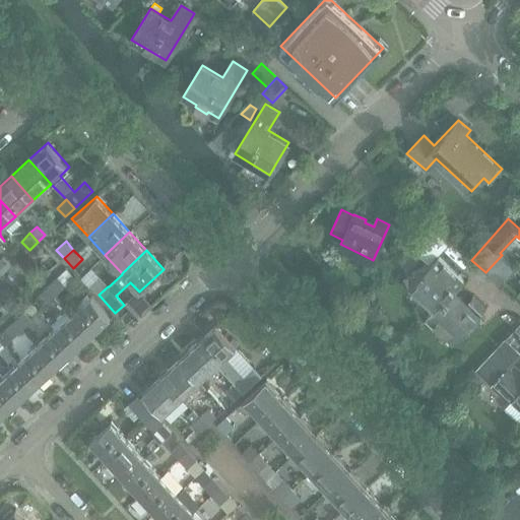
[(434,310),(456,287),(456,288),(465,279),(459,274),(439,254),(408,285),(434,310)]
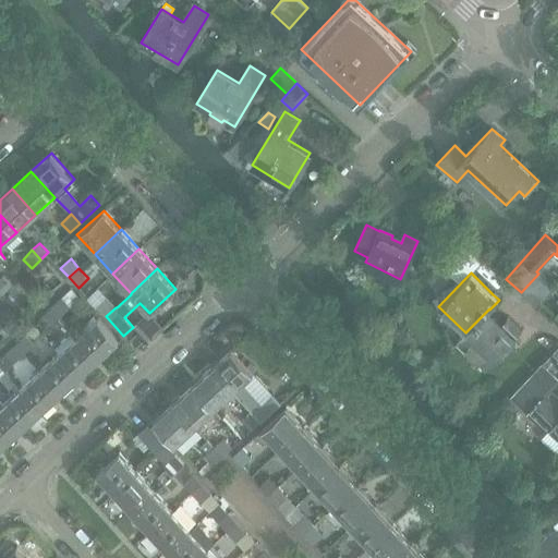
[(536,307),(541,302),(554,288),(538,274),(521,292),(536,307)]
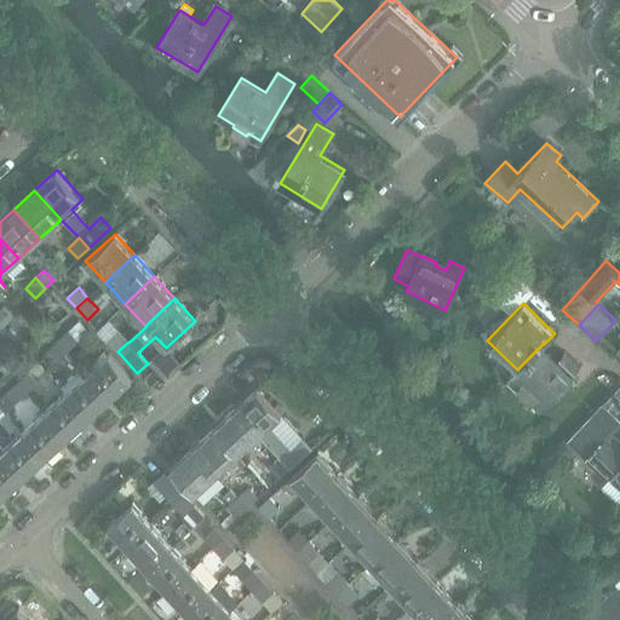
[(15,317),(4,306),(0,310),(0,323),(4,327),(15,317)]
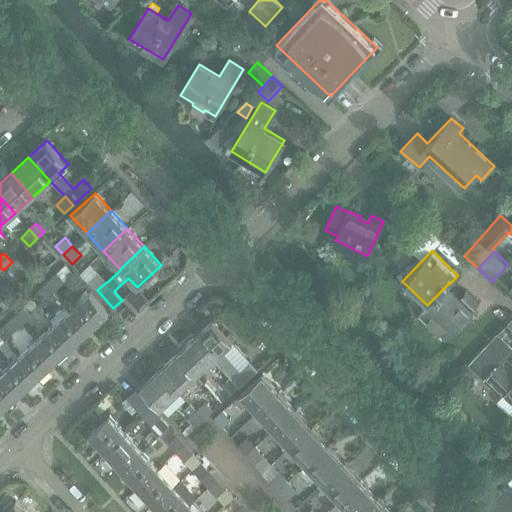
[(511,267),(508,264),(496,277),(511,291),(511,267)]
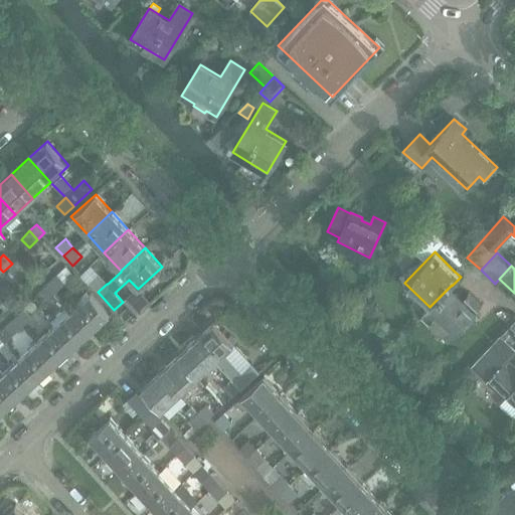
[(65,284),(56,274),(47,283),(55,292),(65,284)]
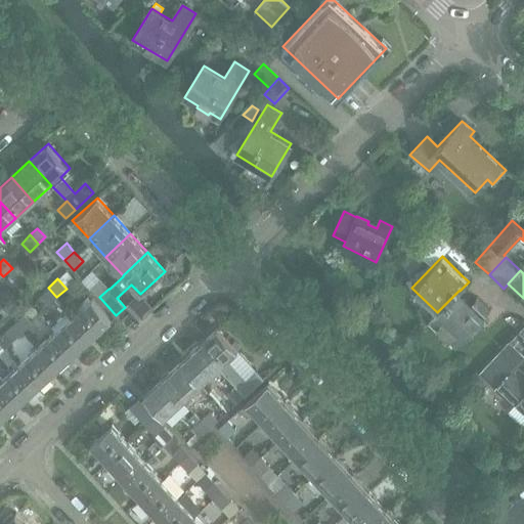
[(108,289),(100,278),(90,288),(99,297),(108,289)]
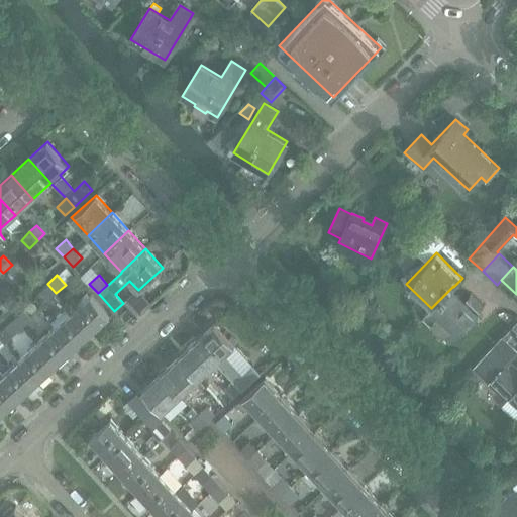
[(38,292),(47,301),(56,293),(47,284),(38,292)]
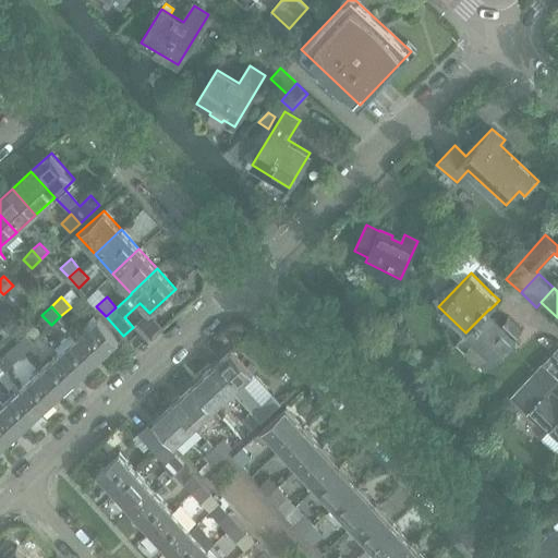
[(489,308),(465,332),(458,340),(486,367),(522,330),(508,317),(504,323),(489,310),(489,308)]
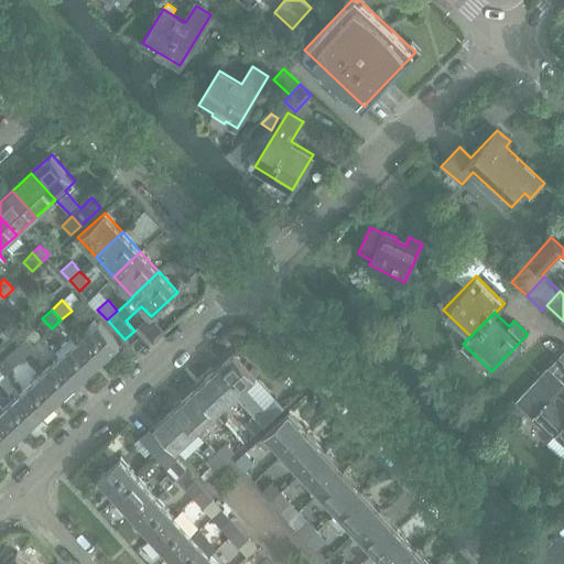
[(120,344),(99,321),(79,339),(100,362),(120,344)]
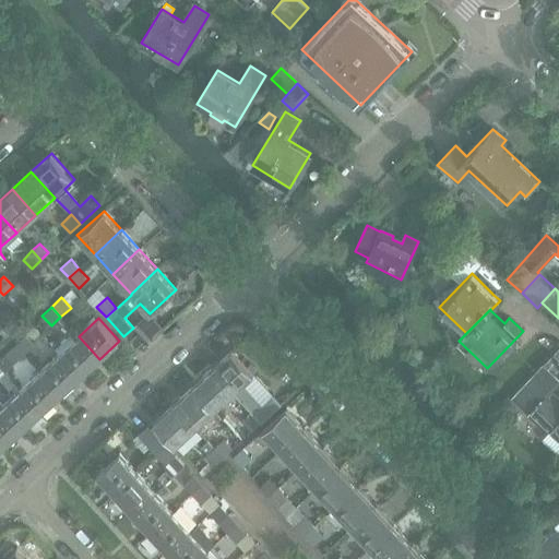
[(9,323),(0,331),(6,339),(14,330),(9,323)]
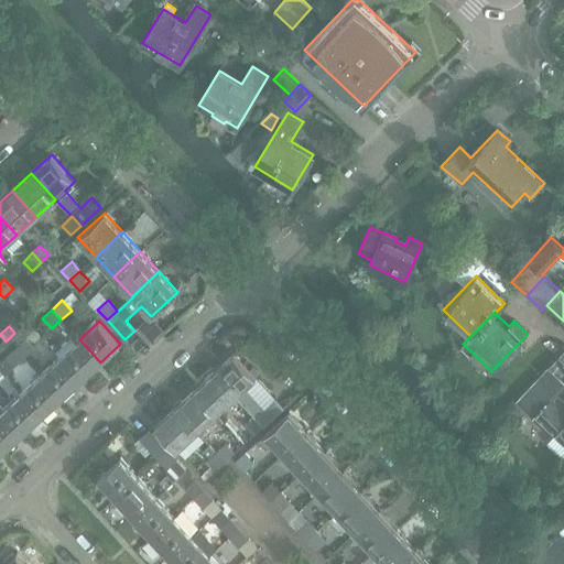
[(35,348),(25,338),(14,347),(24,358),(35,348)]
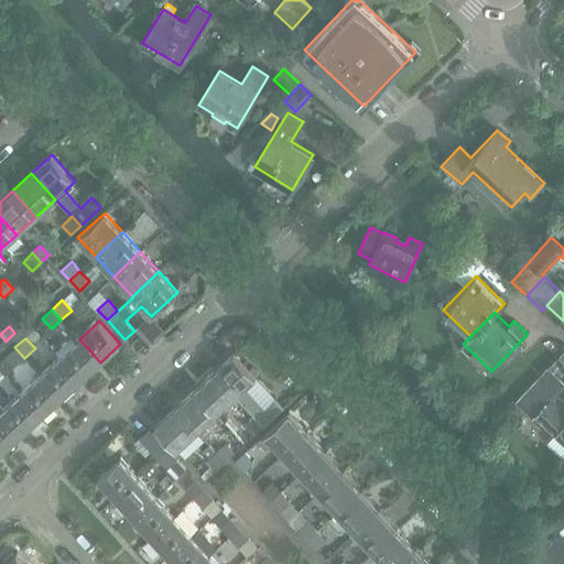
[(60,357),(80,380),(100,362),(79,339),(60,357)]
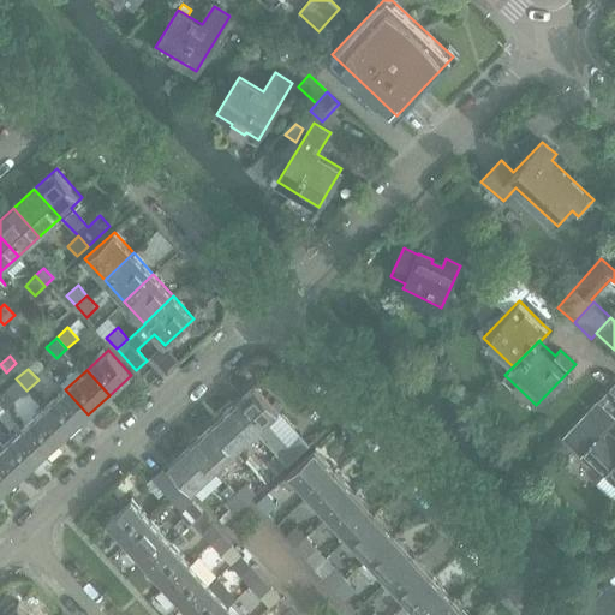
[(0,393),(0,404),(5,410),(27,390),(16,378),(0,393)]
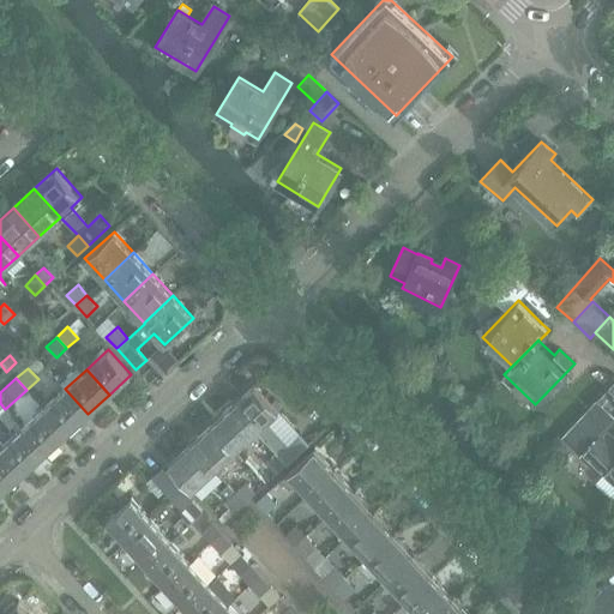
[(602,475),(597,481),(613,497),(613,437),(605,428),(613,417),(613,381),(563,438),(602,475)]
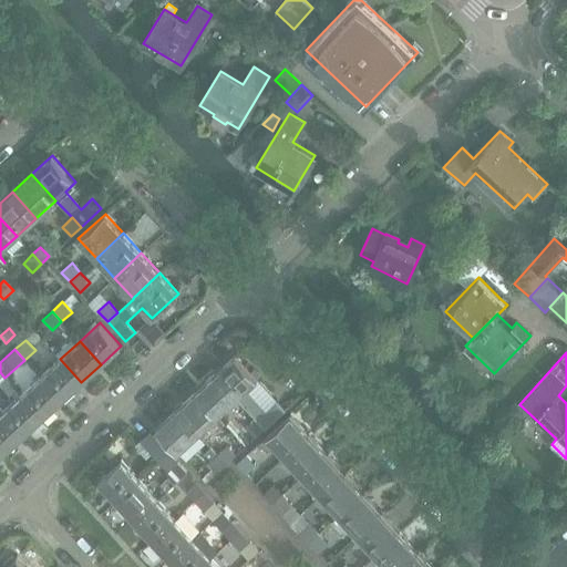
[(257,418),(266,428),(286,410),(277,400),(258,379),(235,354),(215,373),(238,398),(257,418)]
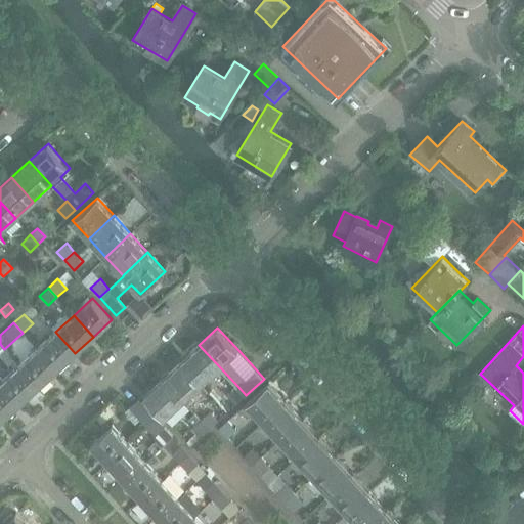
[(37,349),(57,369),(75,353),(55,332),(37,349)]
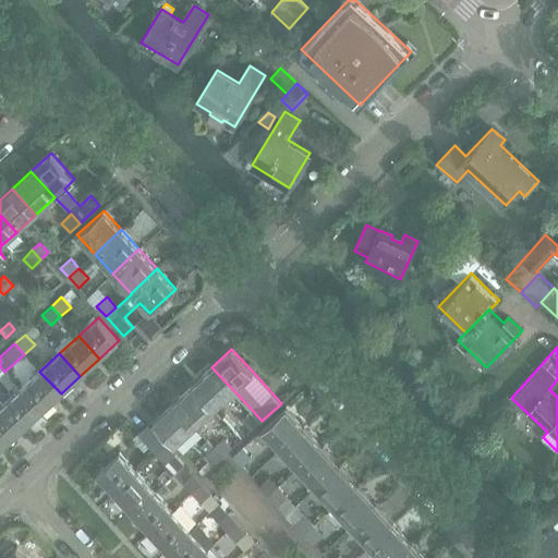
[(234,391),(211,367),(192,385),(215,409),(234,391)]
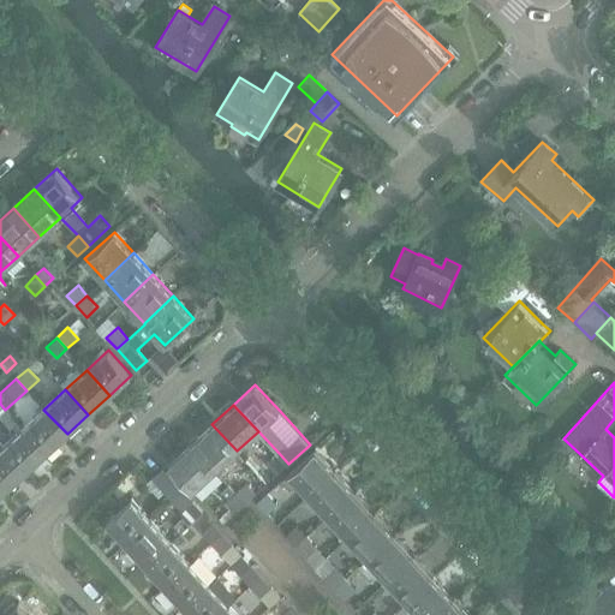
[(23,429),(46,454),(67,434),(43,410),(23,429)]
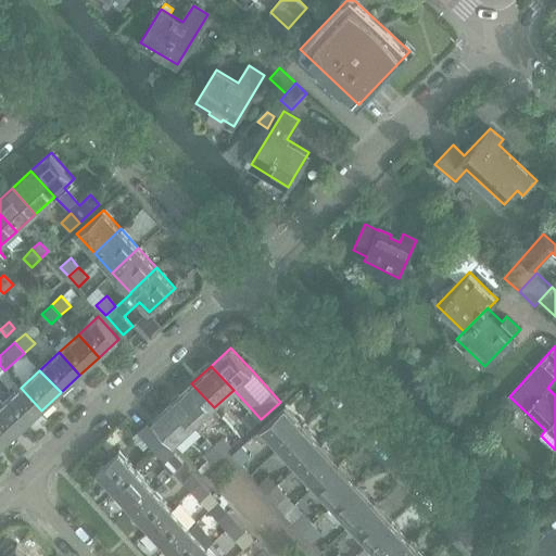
[(214,407),(191,383),(173,402),(194,426),(214,407)]
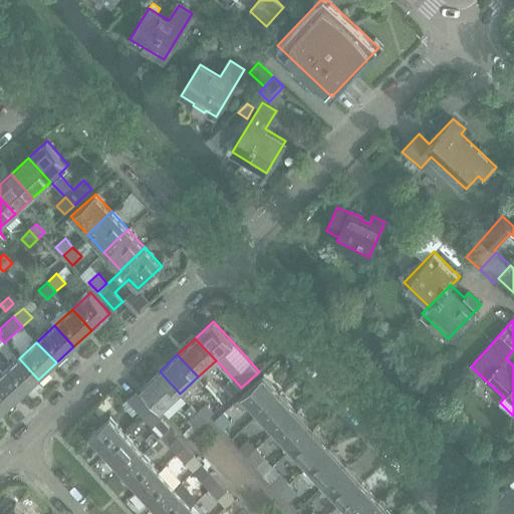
[(1,374),(20,396),(38,379),(19,358),(1,374)]
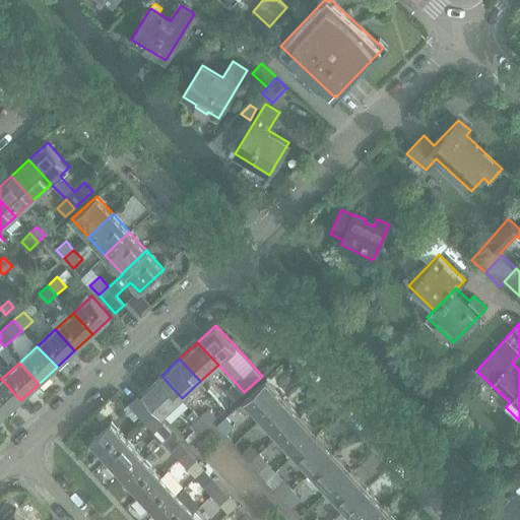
[(142,393),(164,415),(182,398),(161,376),(142,393)]
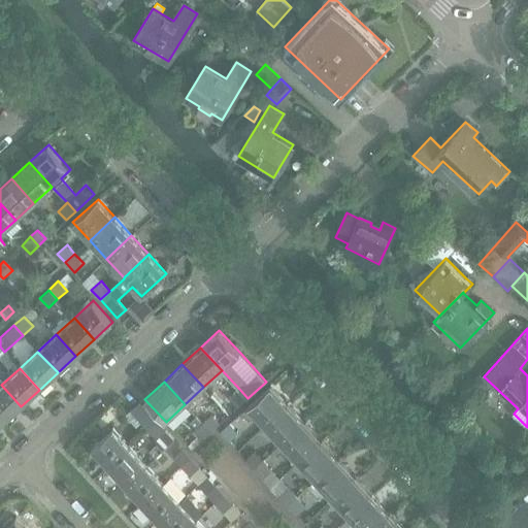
[(0,385),(0,420),(3,423),(21,406),(1,385),(0,385)]
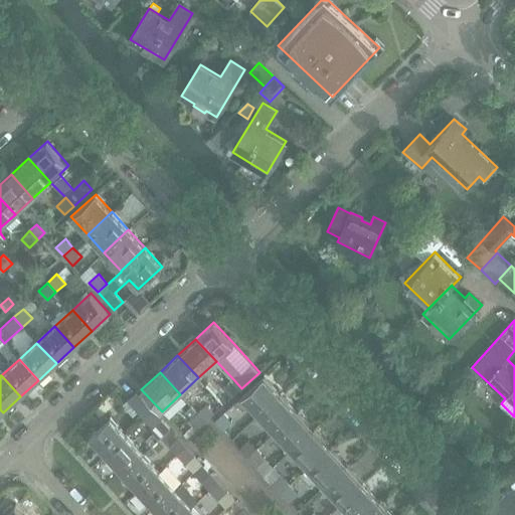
[(243,409),(248,404),(258,414),(280,394),(264,376),(235,401),(243,409)]
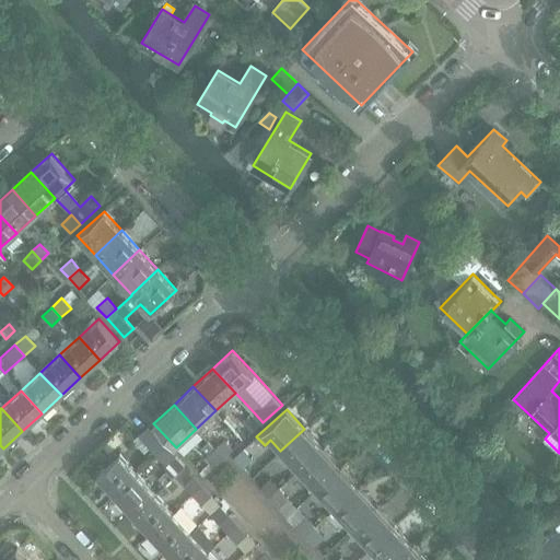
[(243,440),(253,432),(263,422),(254,412),(244,422),(238,427),(228,416),(224,419),(243,440)]
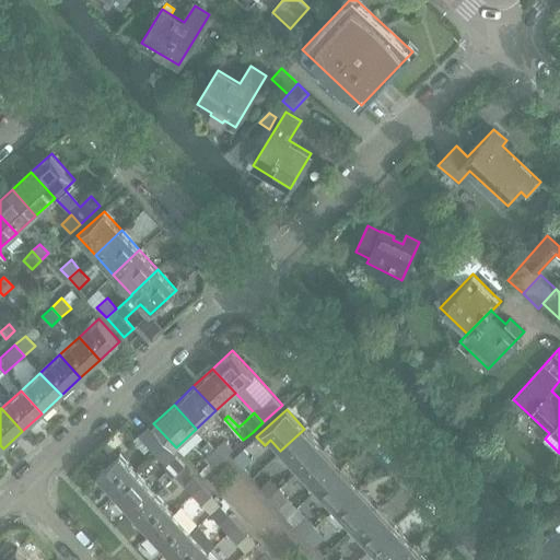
[(166,447),(149,428),(139,436),(158,456),(166,447)]
